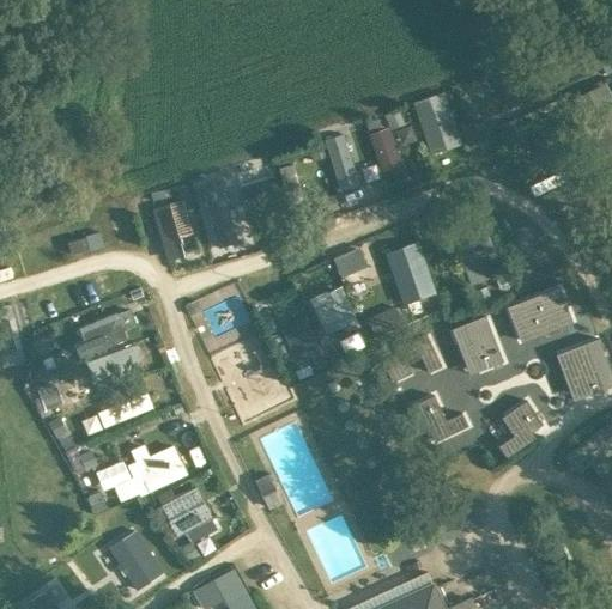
[(431,156),(462,145),(443,92),(412,103),(431,156)]
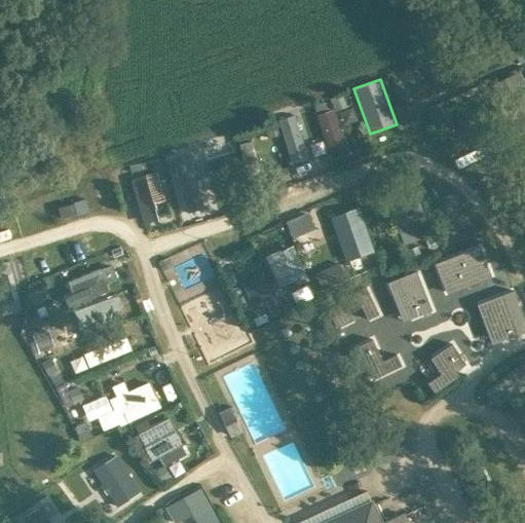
[(524,97),(510,106),(524,135),(524,97)]
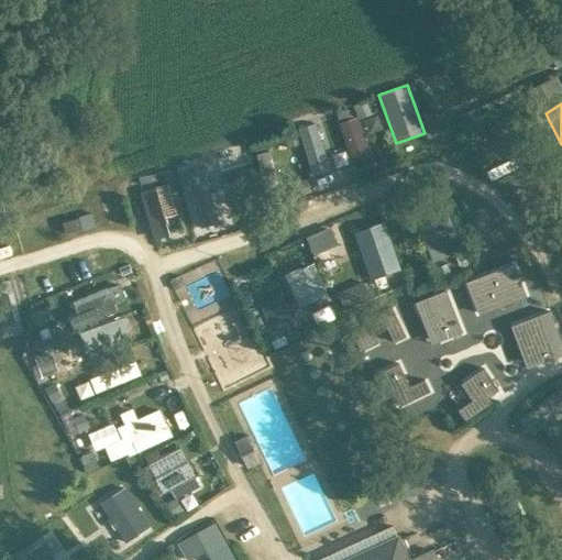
[(354,171),(374,164),(359,118),(339,124),(354,171)]
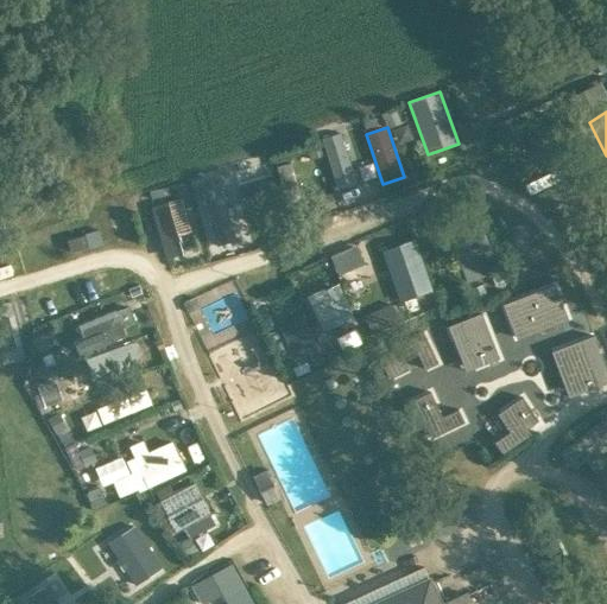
[(362,160),(361,147),(329,150),(333,188),(351,185),(348,161),(362,160)]
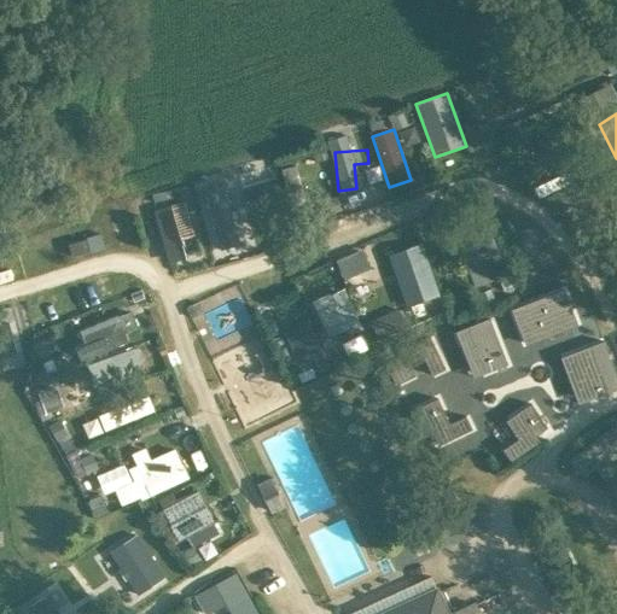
[(242,193),(248,214),(283,202),(277,182),(242,193)]
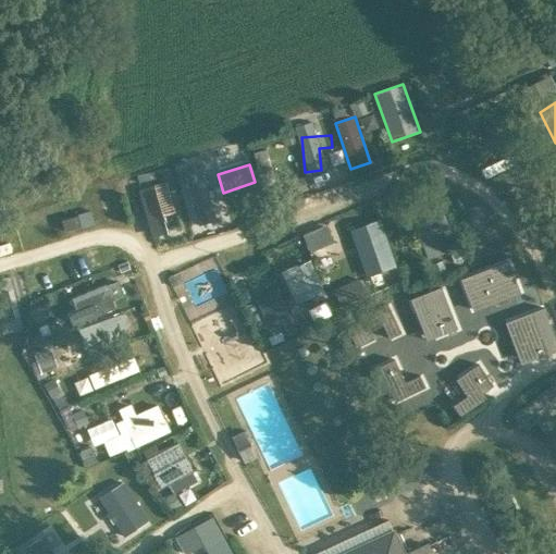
[(200,225),(219,220),(201,169),(183,174),(200,225)]
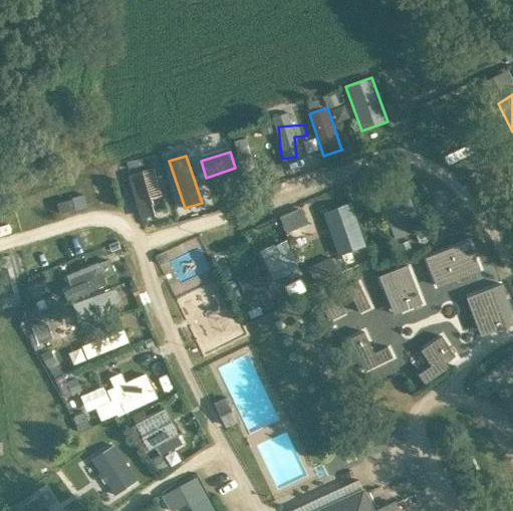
[(142,175),(129,179),(140,218),(154,214),(149,197),(160,194),(156,180),(144,183),(142,175)]
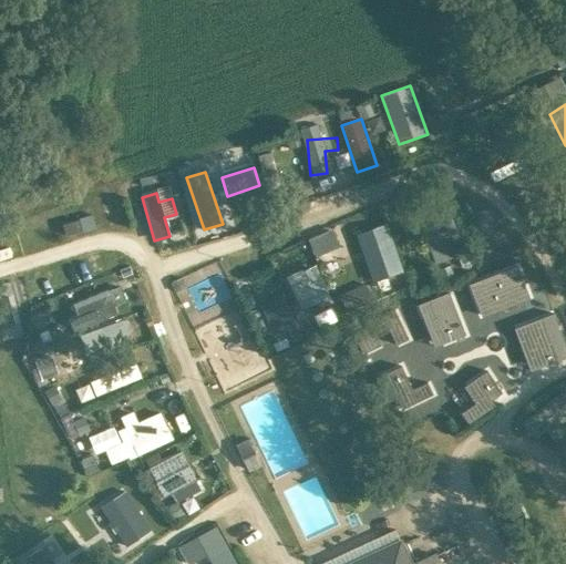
[(433,264),(463,255),(451,212),(420,222),(433,264)]
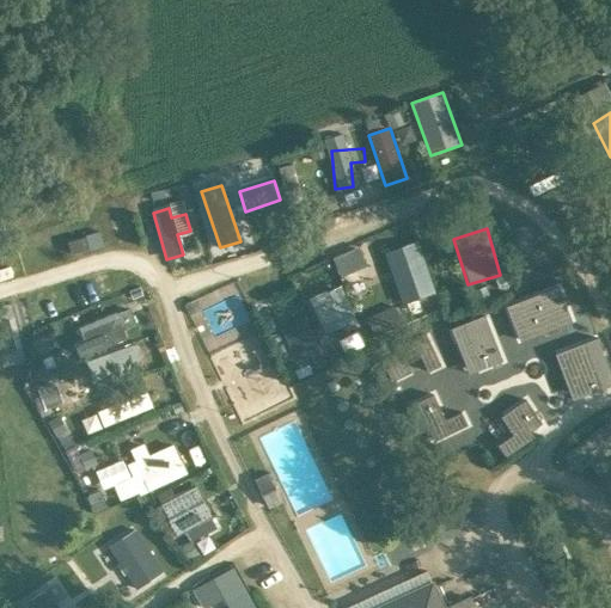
[(417,241),(384,253),(402,304),(435,293),(417,241)]
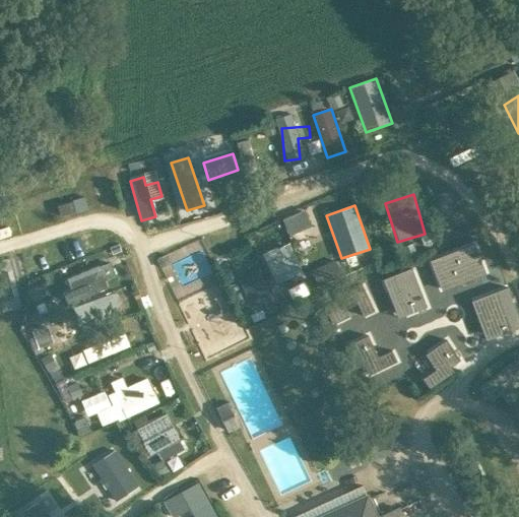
[(275,286),(289,280),(290,283),(304,278),(290,243),(263,253),(275,286)]
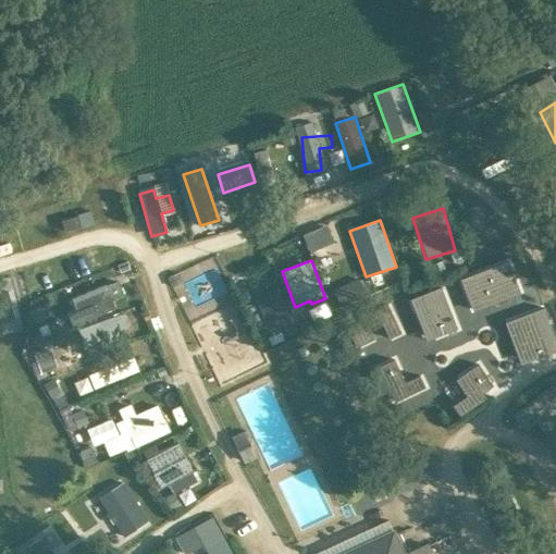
[(116,314),(112,302),(125,297),(119,281),(66,302),(77,329),(116,314)]
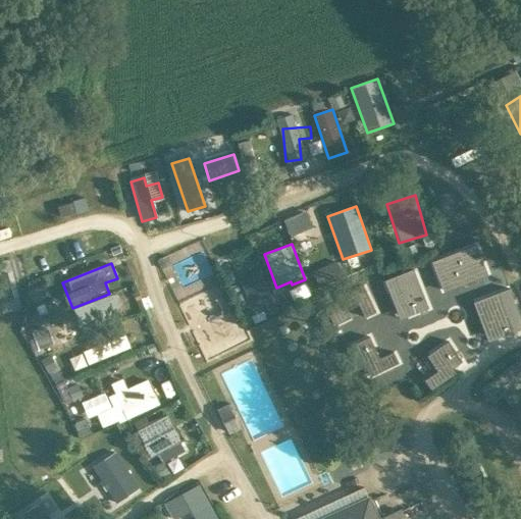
[(329,267),(315,273),(321,287),(335,280),(329,267)]
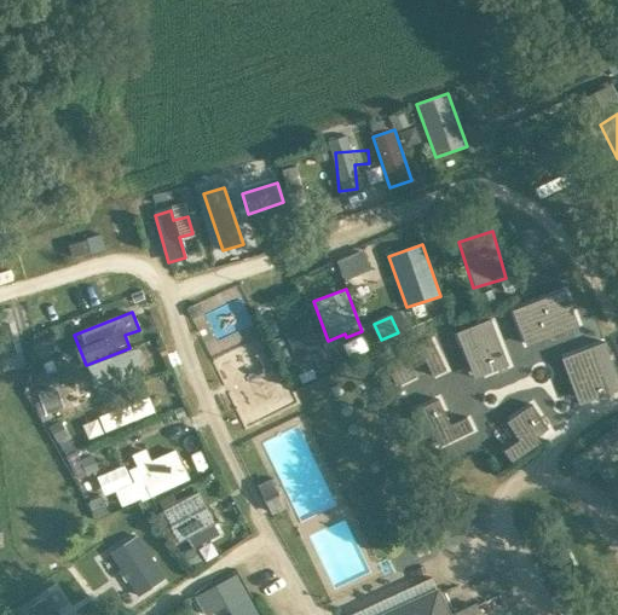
[(490,320),(455,334),(460,347),(468,343),(480,377),(494,372),(481,337),(495,332),(490,320)]
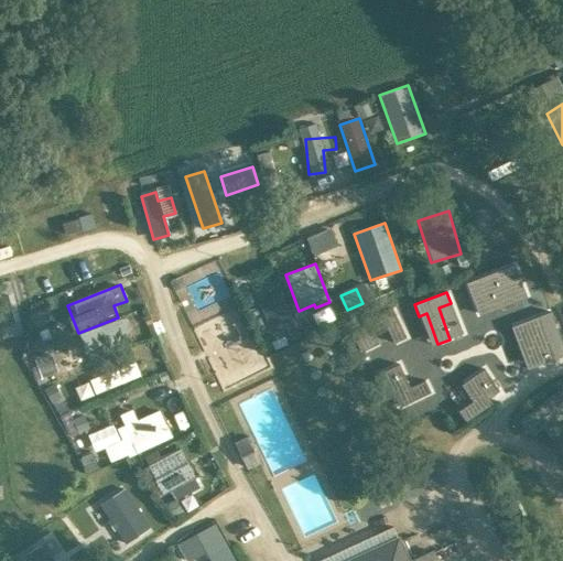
[(261,302),(271,335),(287,331),(290,342),(299,340),(287,295),(261,302)]
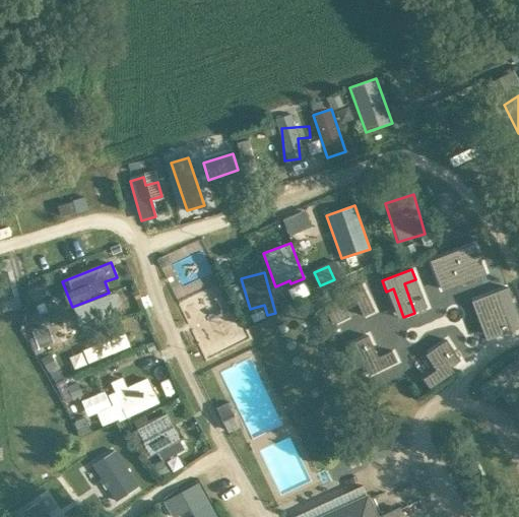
[(0,302),(14,298),(8,274),(0,276),(0,302)]
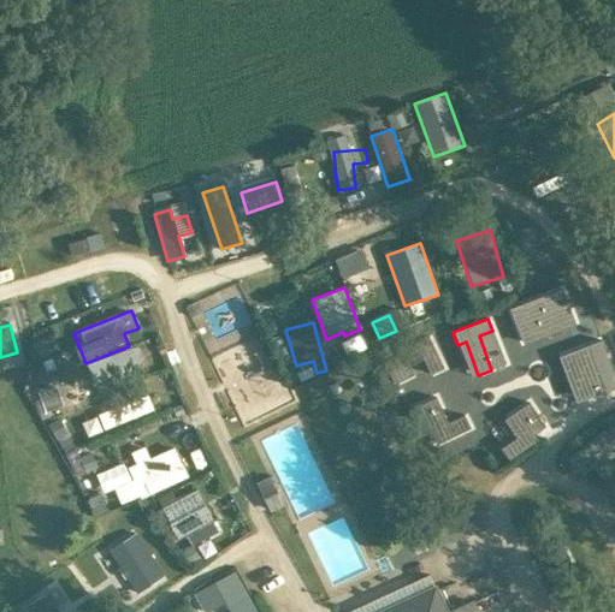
[(492,368),(504,363),(494,333),(483,337),(492,368)]
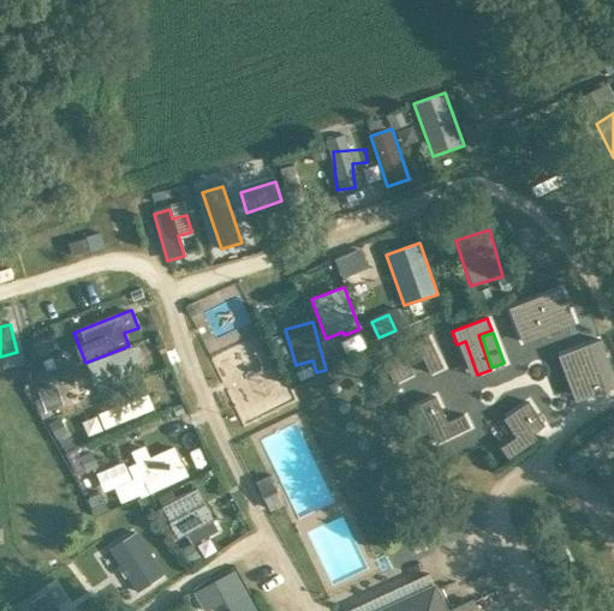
[(88,371),(97,387),(139,360),(130,345),(88,371)]
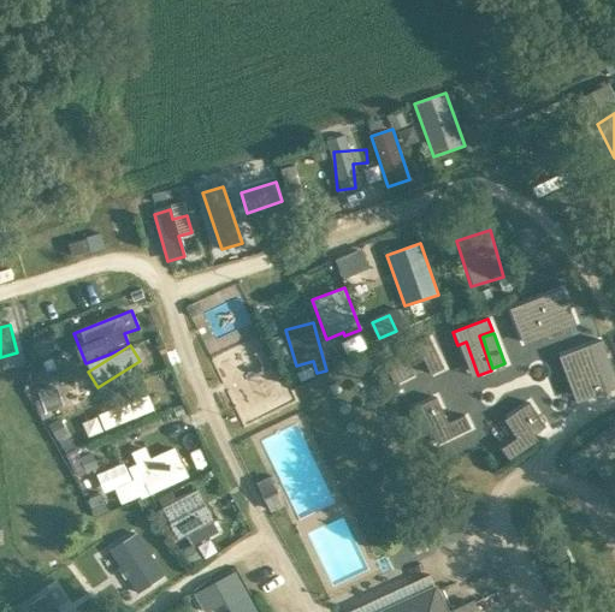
[(432,376),(445,370),(435,346),(421,354),(432,376)]
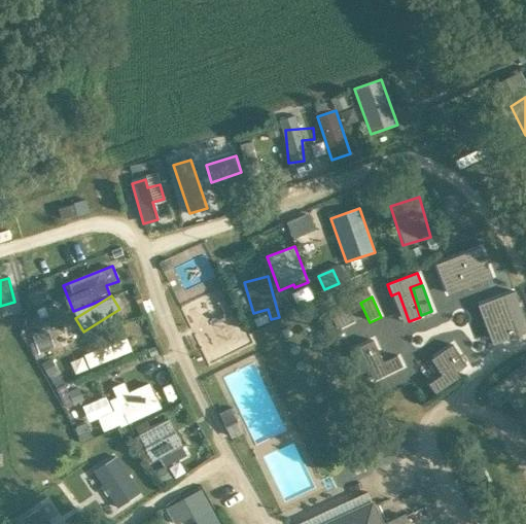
[(31,335),(40,355),(55,349),(46,328),(31,335)]
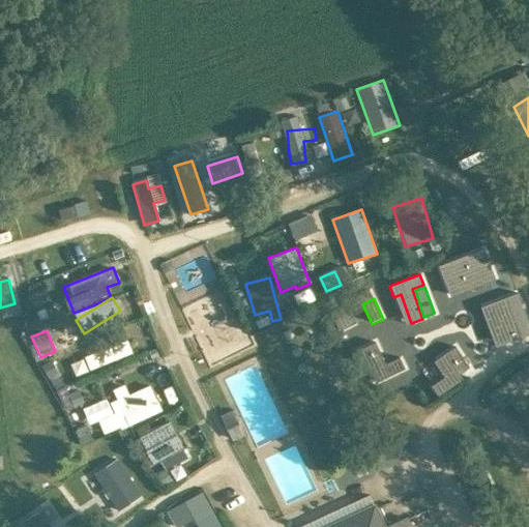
[(76,377),(134,354),(128,341),(70,363),(76,377)]
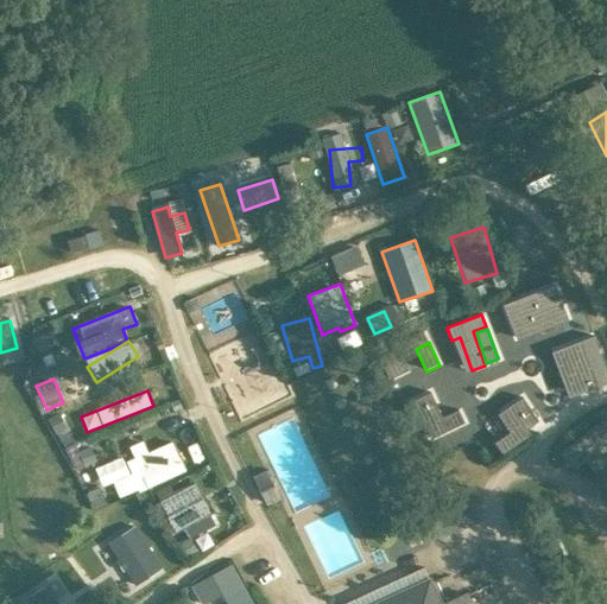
[(523,398),(480,426),(499,456),(531,436),(528,428),(538,421),(523,398)]
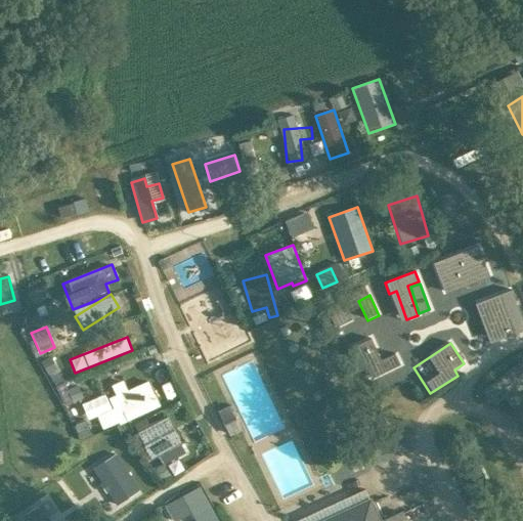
[(522,359),(481,390),(500,416),(522,399),(522,359)]
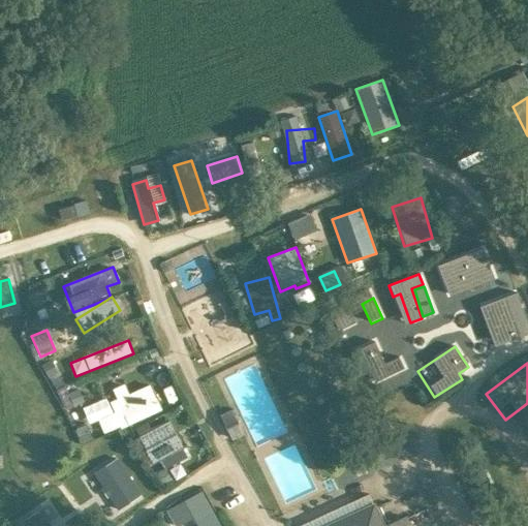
[(99,420),(102,431),(162,414),(154,387),(110,399),(115,415),(99,420)]
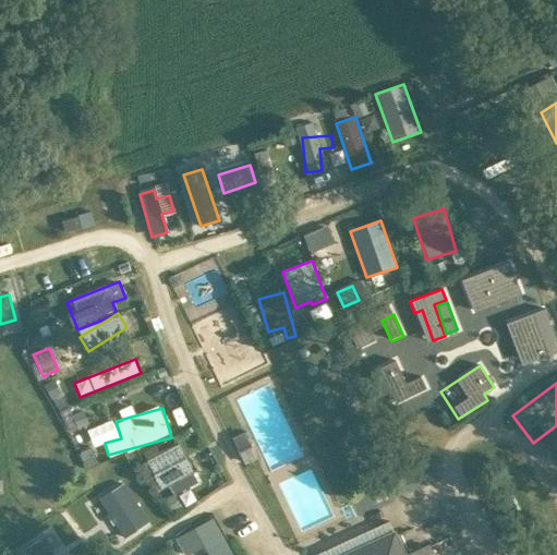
[(114,423),(88,427),(92,445),(118,441),(114,423)]
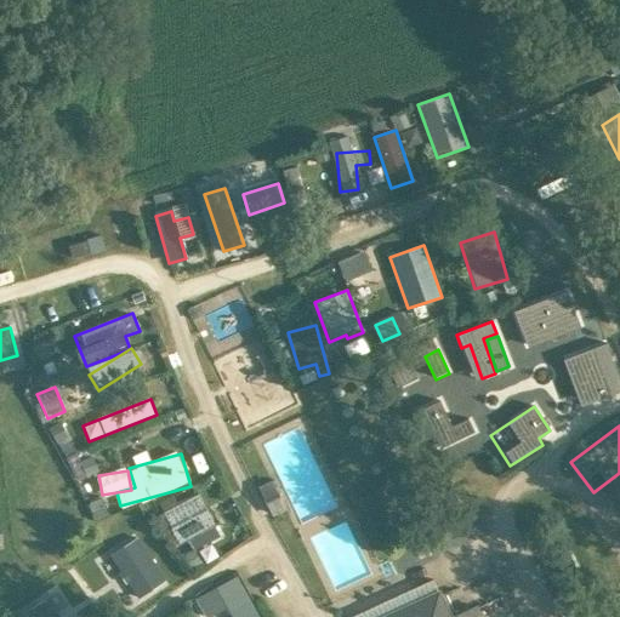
[(272,516),(285,510),(272,484),(259,490),(272,516)]
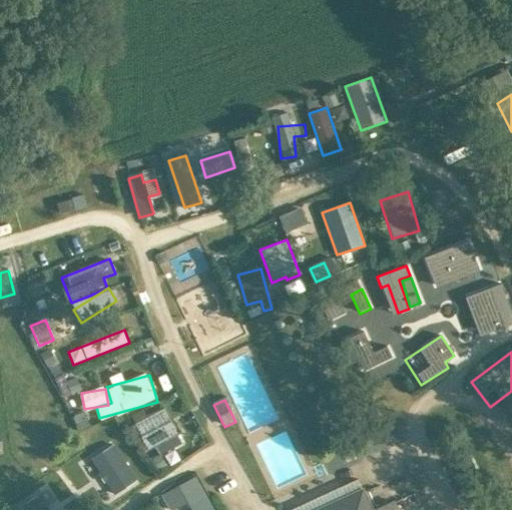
[(155,447),(158,453),(181,441),(164,408),(128,426),(141,453),(155,447)]
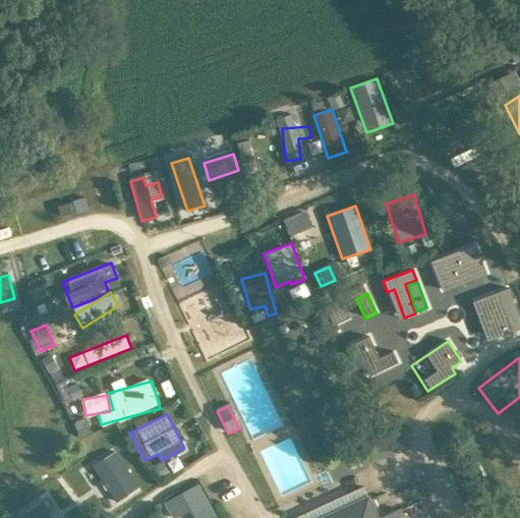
[(137,486),(113,452),(92,466),(116,501),(137,486)]
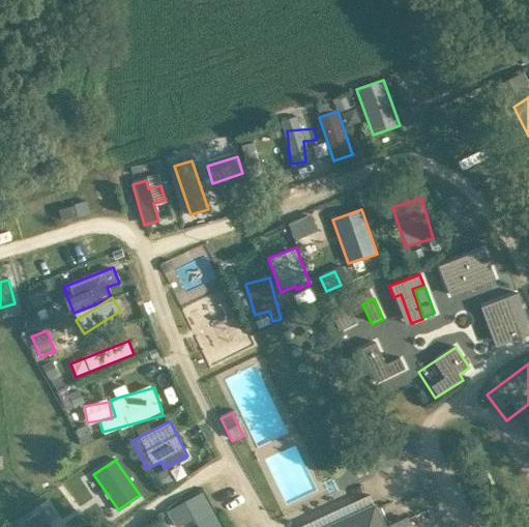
[(222,526),(202,491),(183,501),(197,526),(222,526)]
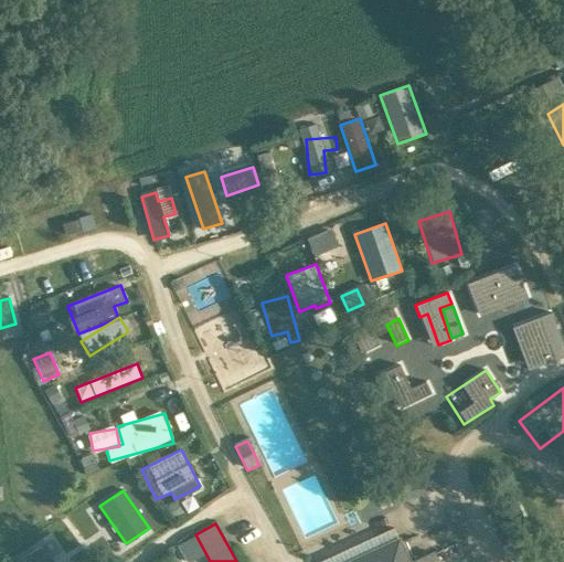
[(323,560),(323,561),(346,561),(398,539),(394,530),(323,560)]
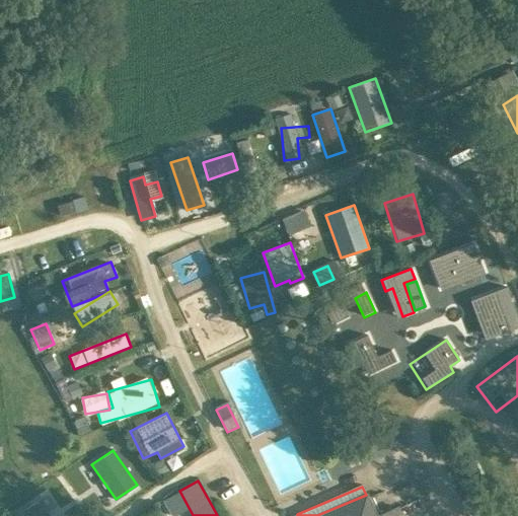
[(162,501),(166,515),(189,515),(181,495),(162,501)]
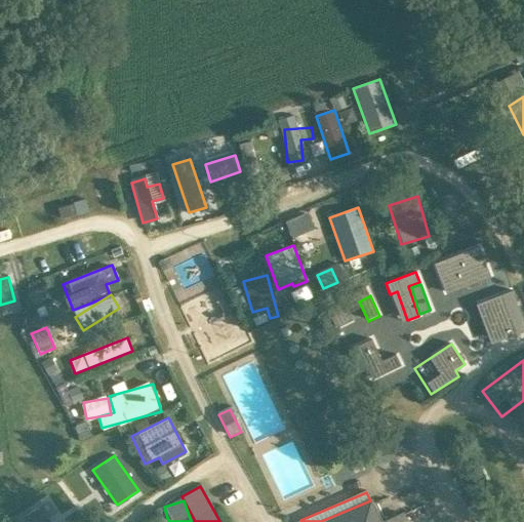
[(408,521),(405,512),(381,521),(374,503),(324,521),(408,521)]
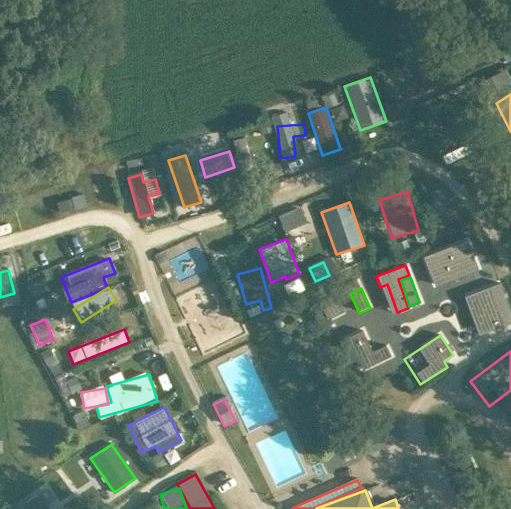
[(48,508),(39,494),(16,508),(48,508)]
